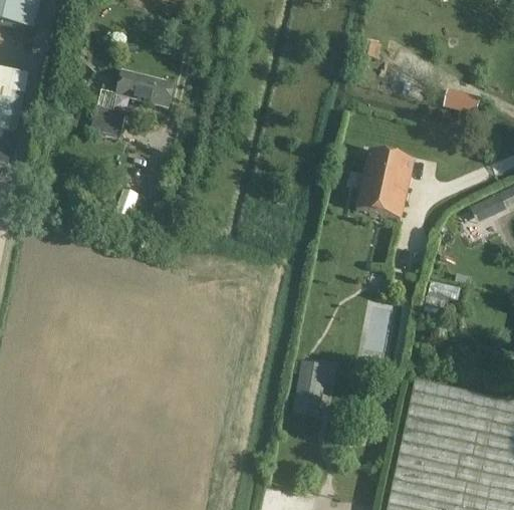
[(0,0),(0,23),(35,32),(41,0),(0,0)]
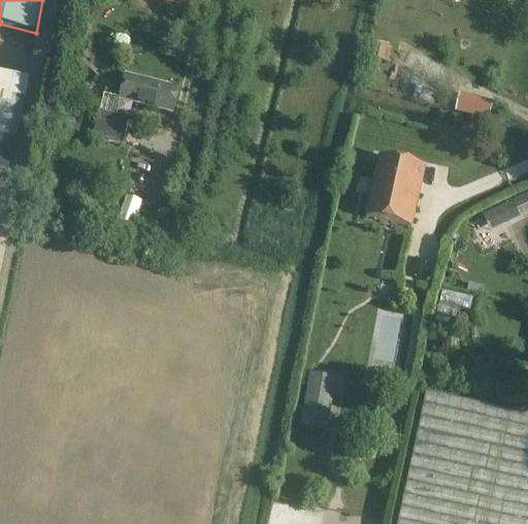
[(36,33),(0,24),(0,169),(5,170),(36,33)]
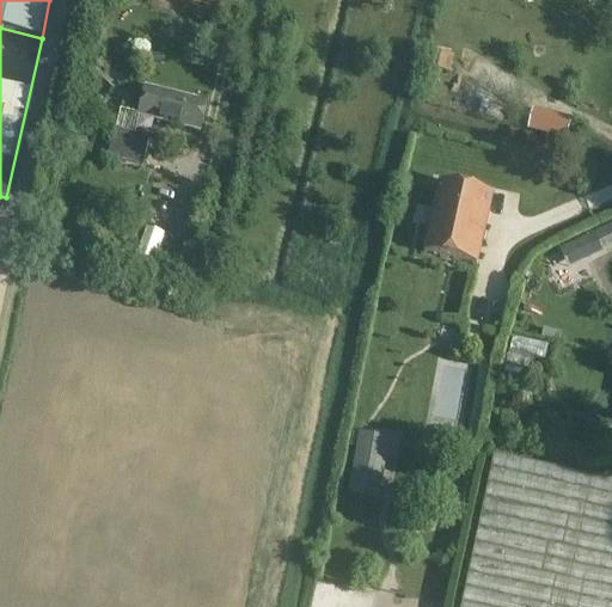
[(441,48),(438,65),(450,68),(454,51),(441,48)]
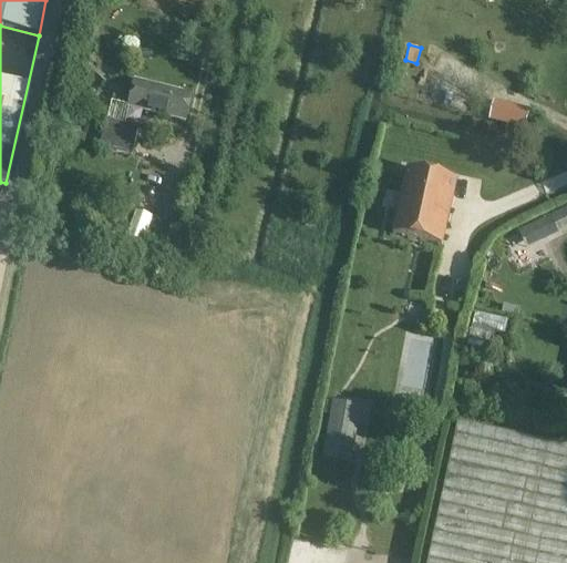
[(130,104),(164,112),(185,118),(192,91),(135,78),(130,104)]
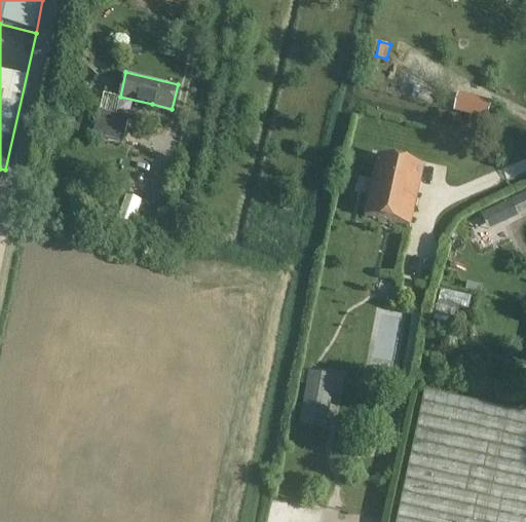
[(77,78),(70,84),(72,94),(81,97),(88,90),(86,81),(77,78)]
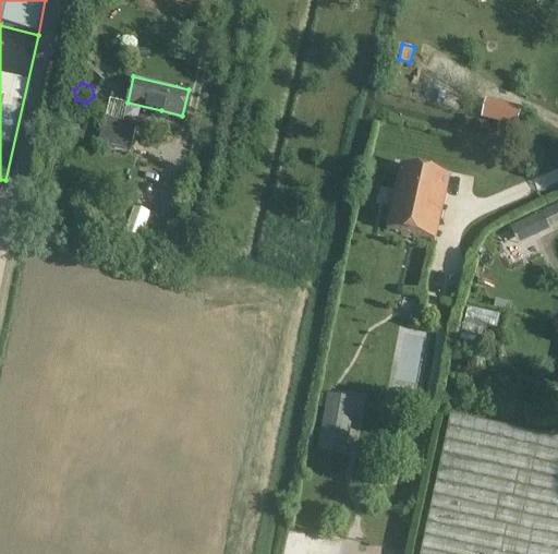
[(486,96),(481,116),(487,118),(517,125),(517,124),(522,105),(486,96)]
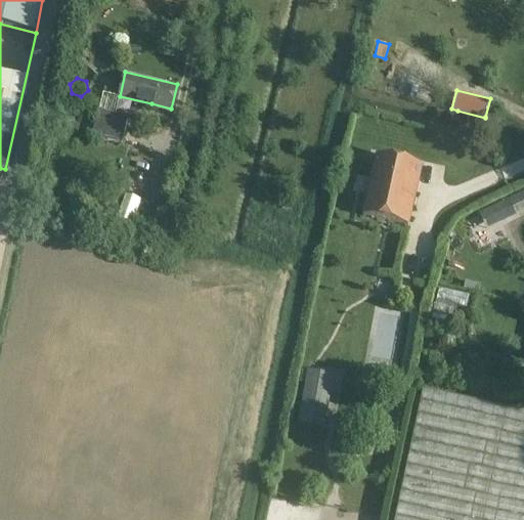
[(92,142),(121,149),(129,116),(99,109),(92,142)]
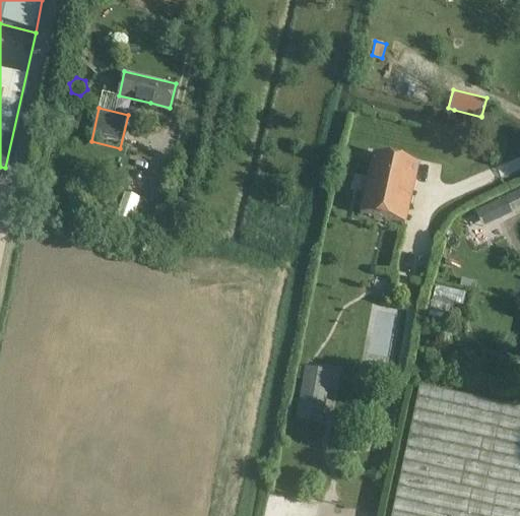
[(374,152),(367,182),(412,192),(418,163),(374,152)]
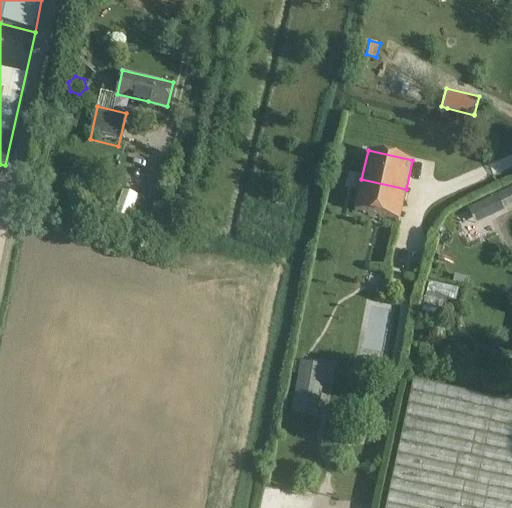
[(406,189),(361,179),(355,208),(399,218),(406,189)]
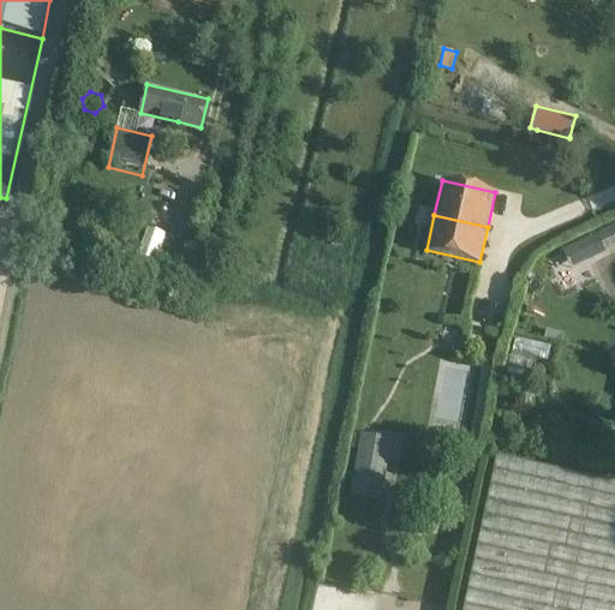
[(147,225),(135,261),(153,268),(165,231),(147,225)]
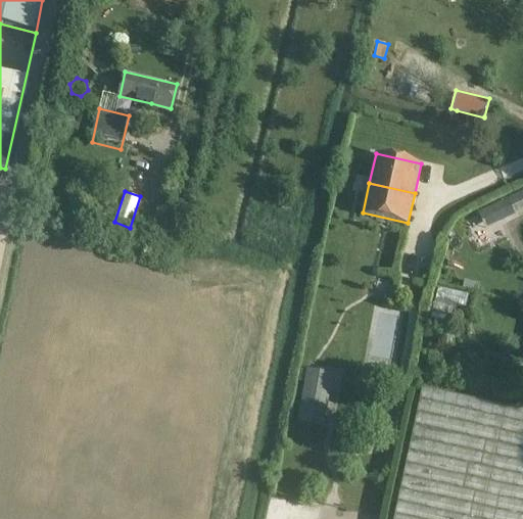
[(509,194),(477,209),(485,227),(517,211),(509,194)]
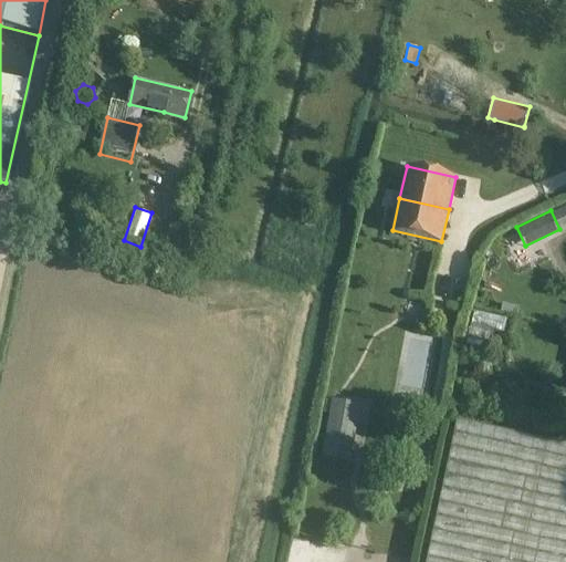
[(105,221),(102,233),(113,237),(116,225),(105,221)]
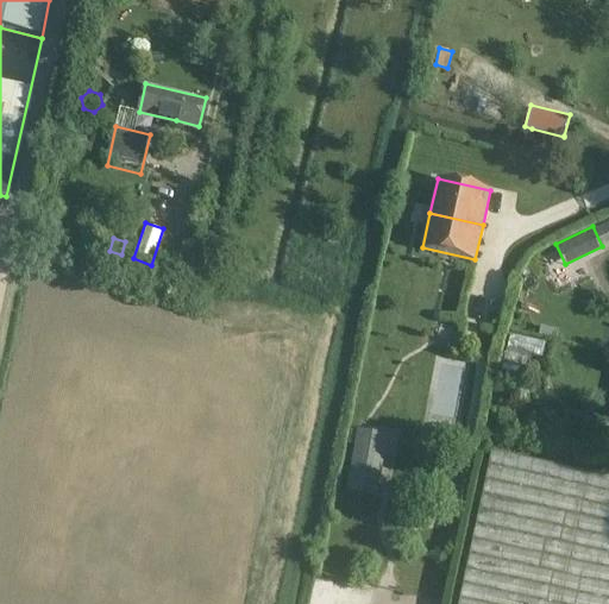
[(176,246),(165,253),(174,268),(184,260),(176,246)]
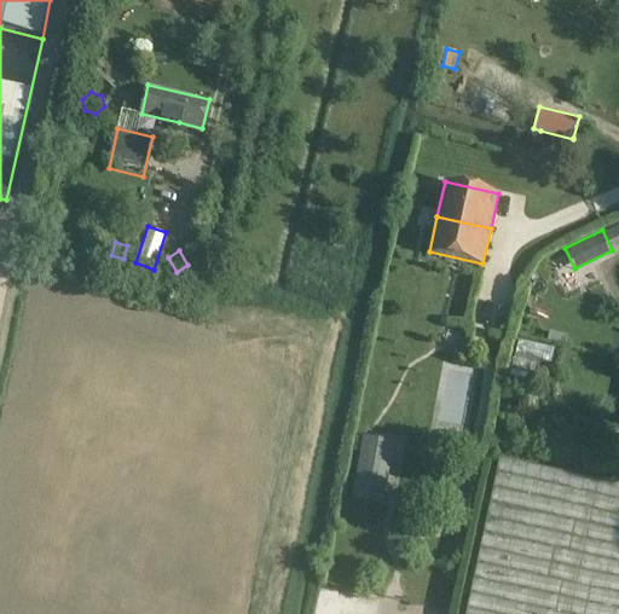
[(571,271),(567,287),(584,289),(586,273),(571,271)]
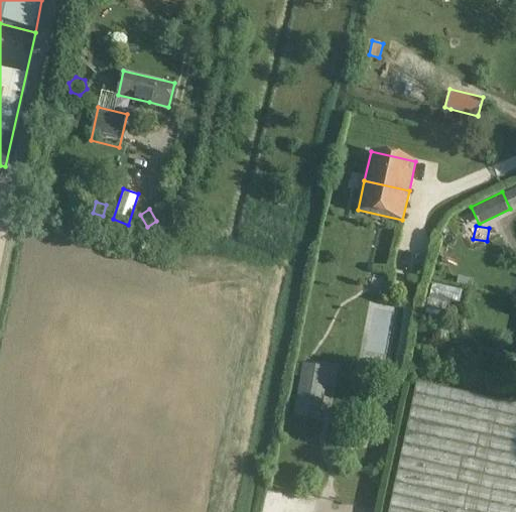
[(449,256),(452,247),(443,245),(440,254),(449,256)]
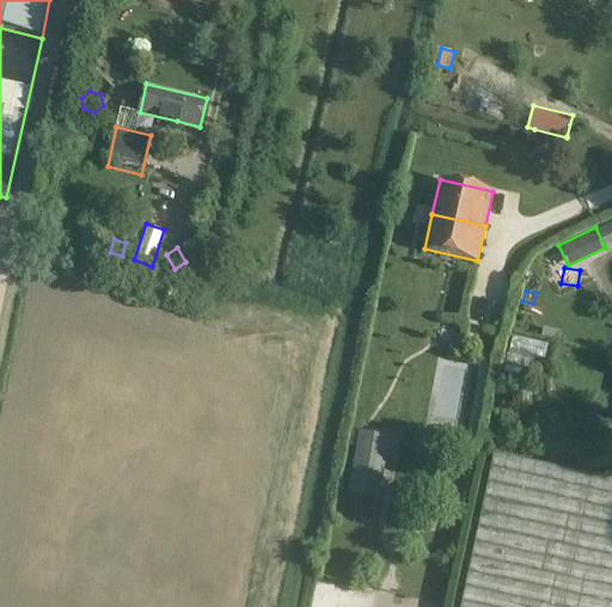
[(580,311),(582,301),(558,295),(556,305),(580,311)]
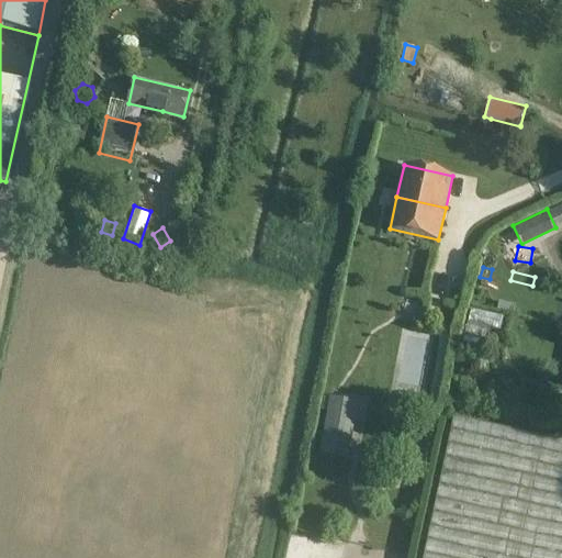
[(471,307),(460,347),(478,353),(481,338),(484,338),(487,325),(501,330),(504,314),(471,307)]
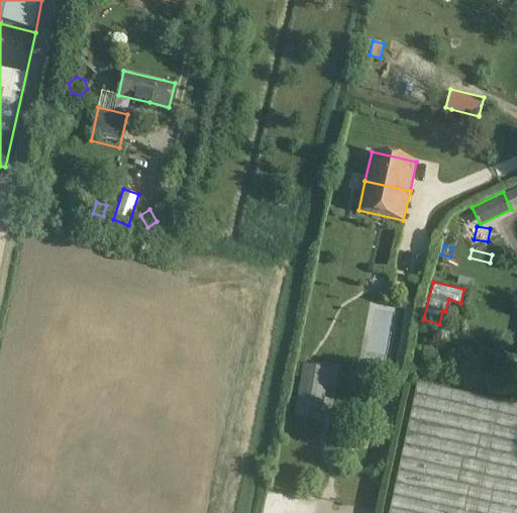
[(424,356),(422,367),(431,369),(432,364),(429,363),(430,357),(424,356)]
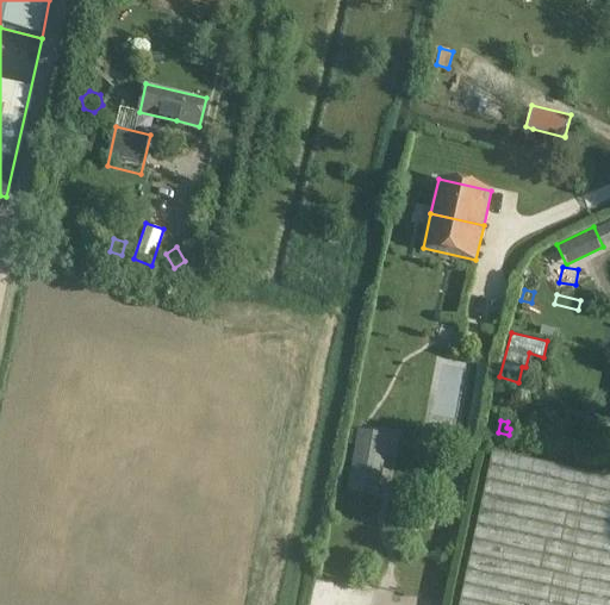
[(359,429),(348,490),(379,496),(390,435),(359,429)]
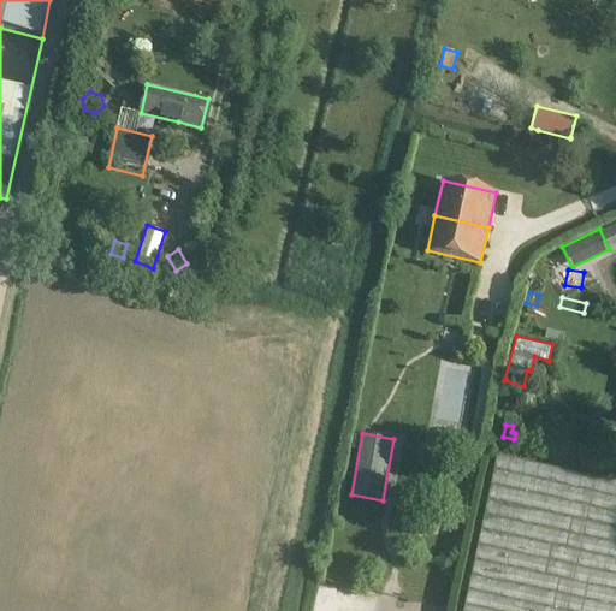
[(615,610),(615,478),(498,452),(463,610),(615,610)]
